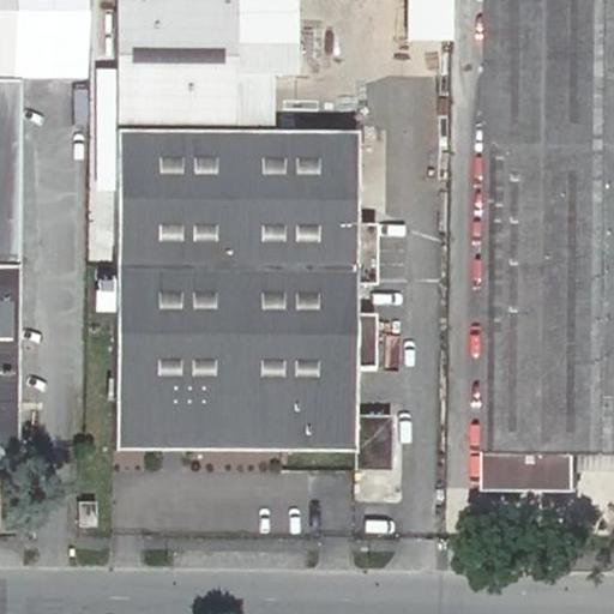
[(16,0),(0,0),(0,77),(17,78),(16,0)]
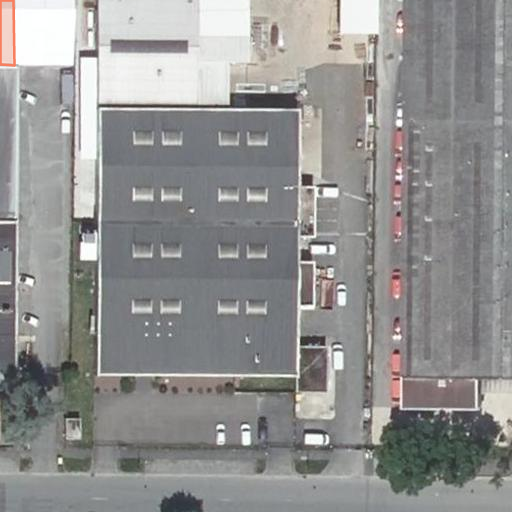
[(95,0),(95,108),(94,371),(294,373),(294,391),(325,392),(326,346),(294,346),(295,336),(295,307),(312,307),(312,262),(295,262),(295,236),(312,237),(313,187),(295,187),(296,109),(196,108),(195,0),(95,0)]
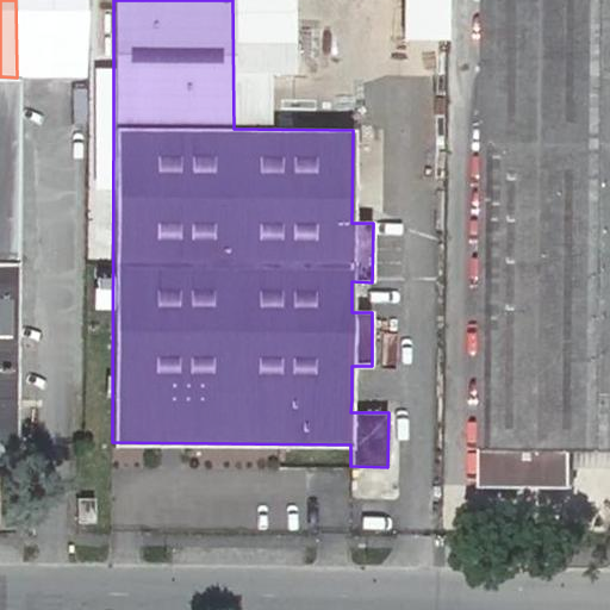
[(232,0),(234,129),(269,129),(271,73),(296,73),(294,0),(232,0)]
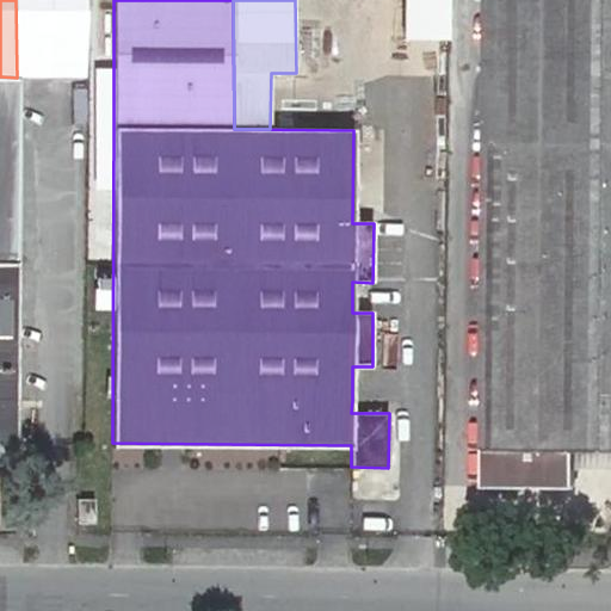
[(610,0),(487,0),(483,450),(482,486),(574,487),(573,469),(574,451),(610,451),(610,0)]
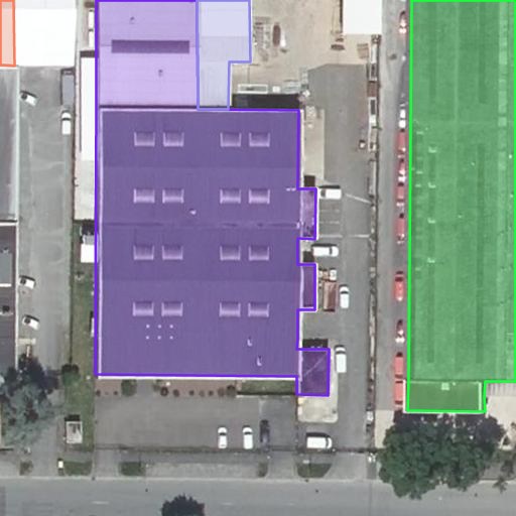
[(0,375),(13,376),(13,315),(14,223),(14,66),(0,65),(0,375)]
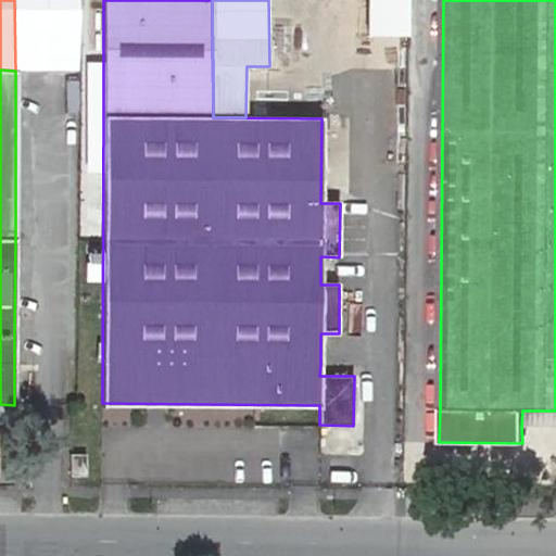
[(555,411),(522,411),(521,427),(555,426),(555,411)]
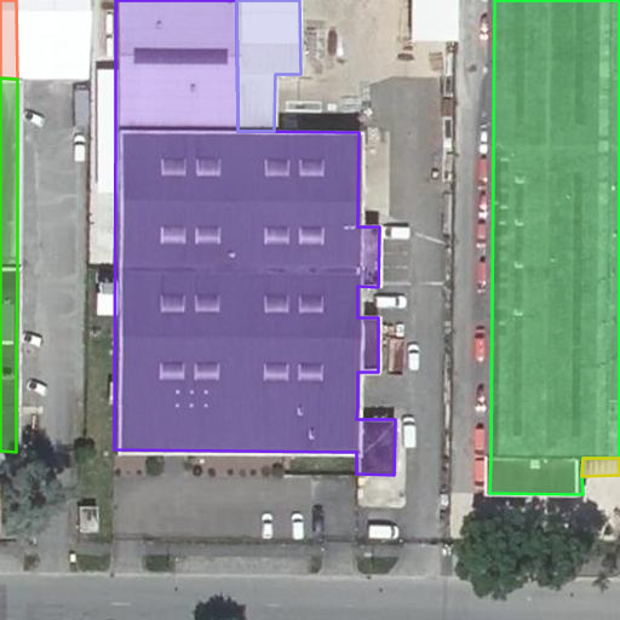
[(96,506),(86,507),(79,506),(79,532),(96,533),(96,506)]
